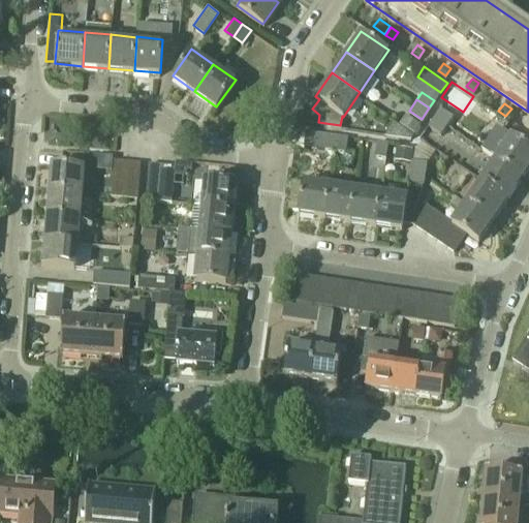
[(440,105),(431,118),(444,126),(453,114),(440,105)]
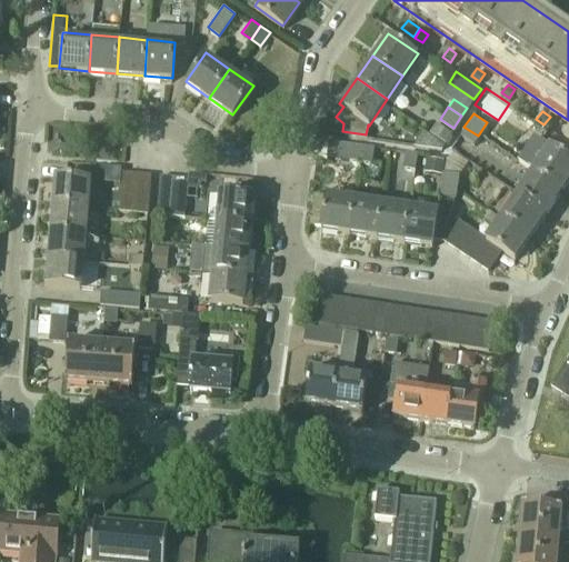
[(436,120),(429,130),(445,140),(451,131),(436,120)]
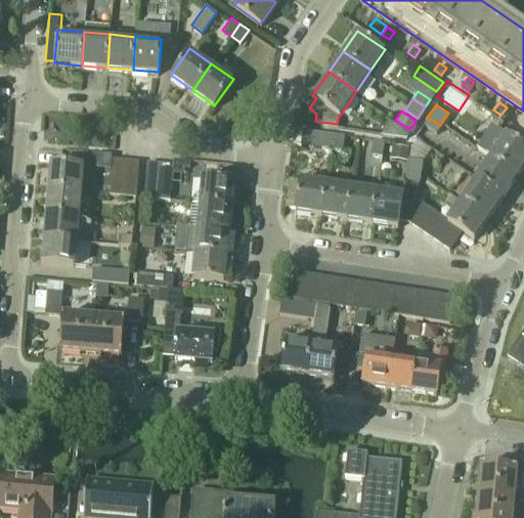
[(382,128),(381,131),(405,135),(409,129),(395,120),(390,116),(382,128)]
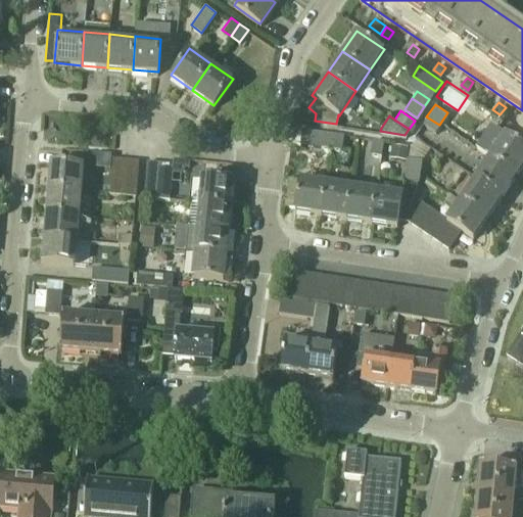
[(435,131),(439,125),(426,116),(423,122),(435,131)]
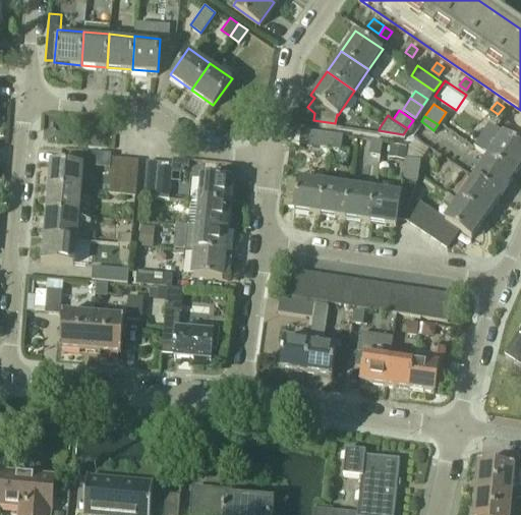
[(298,141),(328,146),(329,131),(300,127),(298,141)]
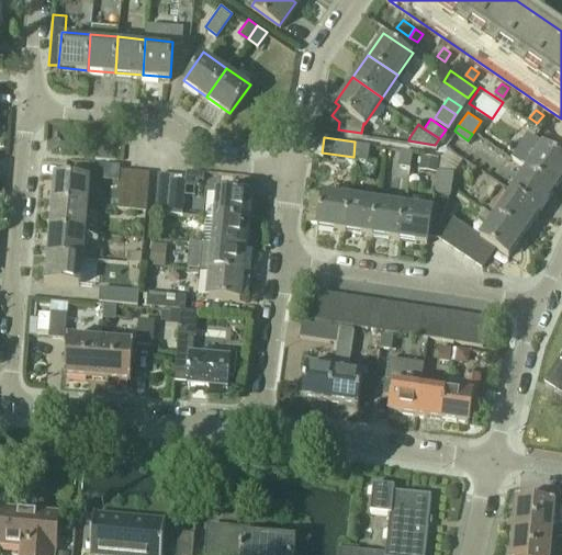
[(355,142),(353,157),(367,159),(369,144),(355,142)]
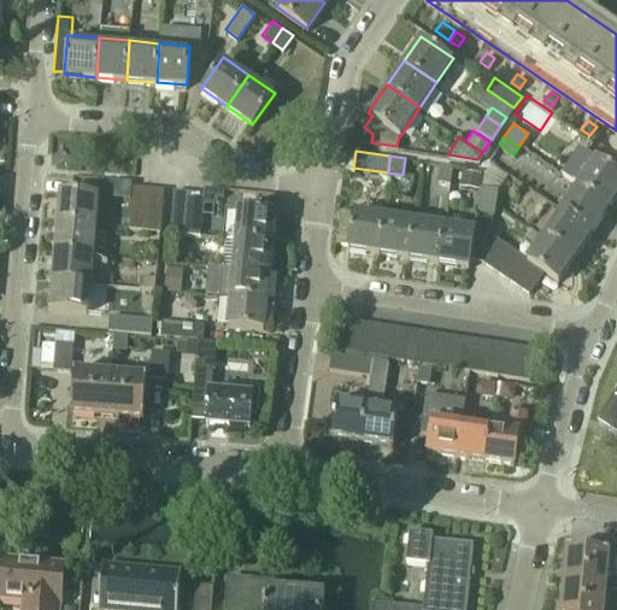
[(616,171),(594,157),(576,182),(610,203),(616,192),(616,171)]
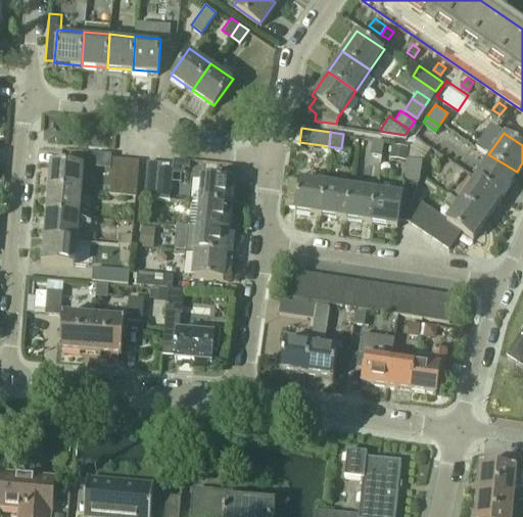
[(381,153),(383,139),(373,138),(371,152),(381,153)]
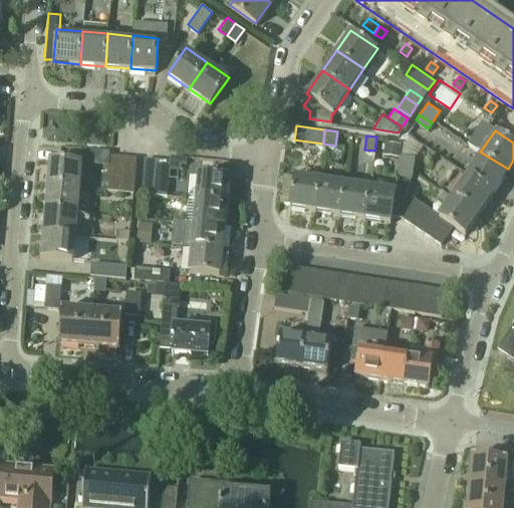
[(480,152),(466,173),(493,190),(508,169),(480,152)]
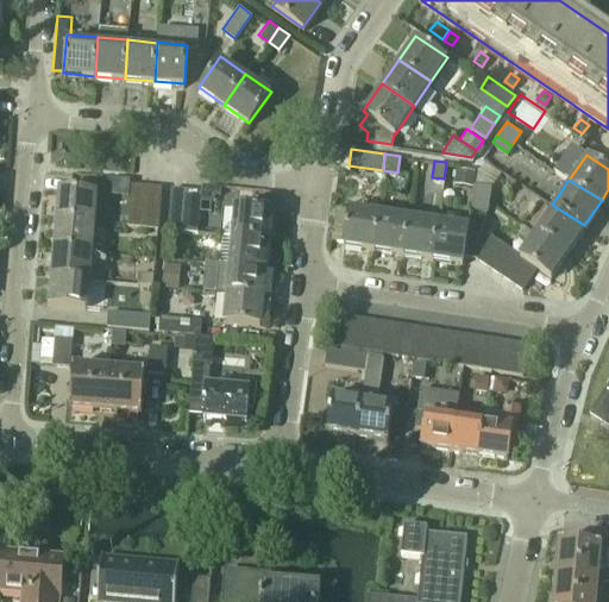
[(127,223),(143,224),(145,183),(130,181),(127,223)]
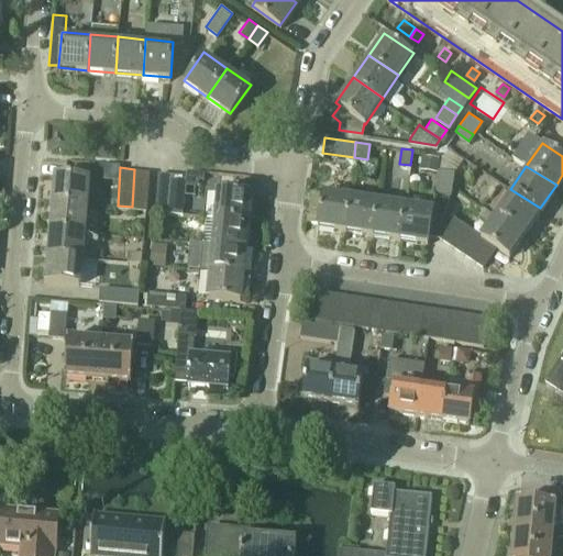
[(437,177),(452,187),(454,169),(438,167),(437,177)]
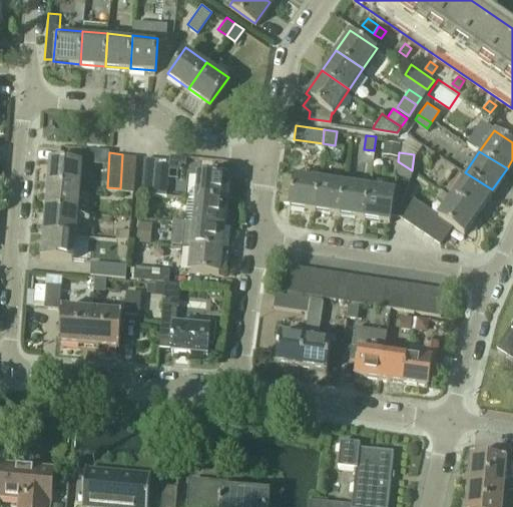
[(122,154),(120,188),(132,189),(135,155),(122,154)]
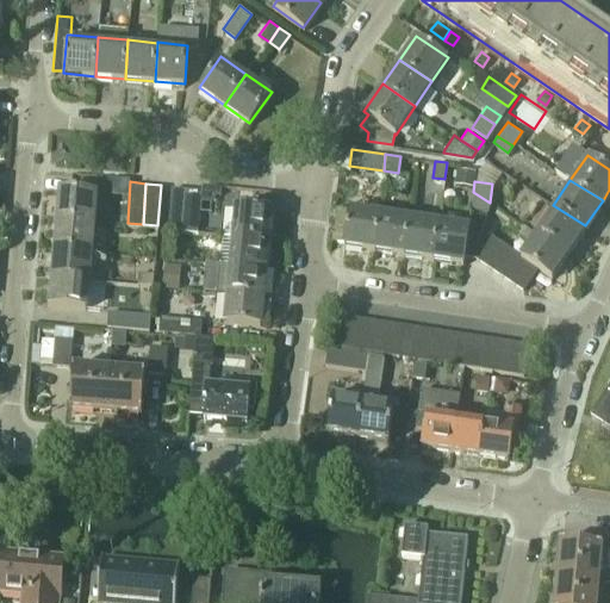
[(170,185),(167,227),(181,229),(182,216),(186,186),(170,185)]
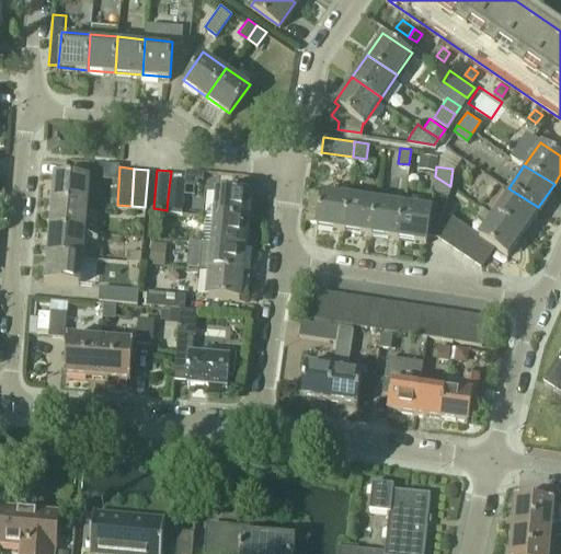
[(168,198),(167,210),(181,211),(185,173),(171,171),(168,198)]
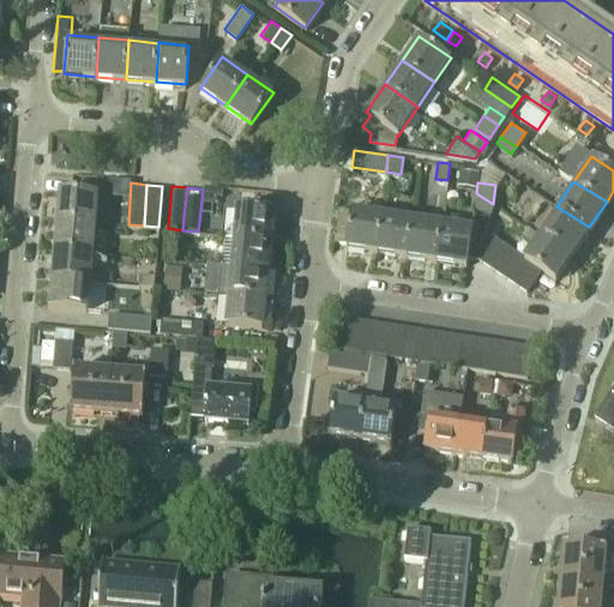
[(60,188),(58,218),(96,222),(98,192),(60,188)]
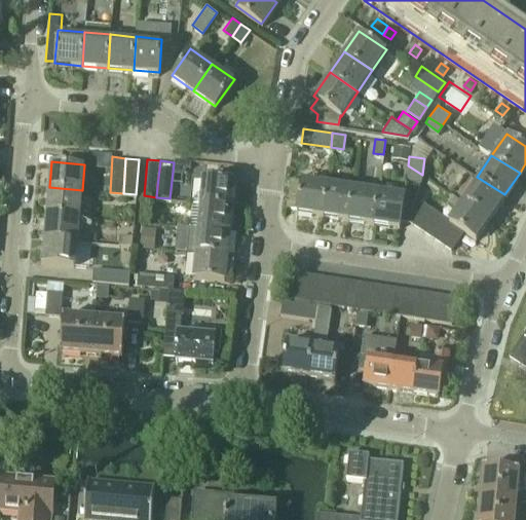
[(408,165),(406,179),(422,181),(422,175),(408,165)]
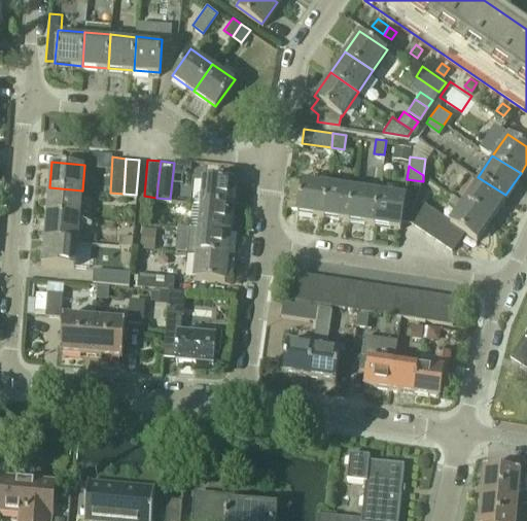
[(202,176),(200,202),(233,205),(235,179),(202,176)]
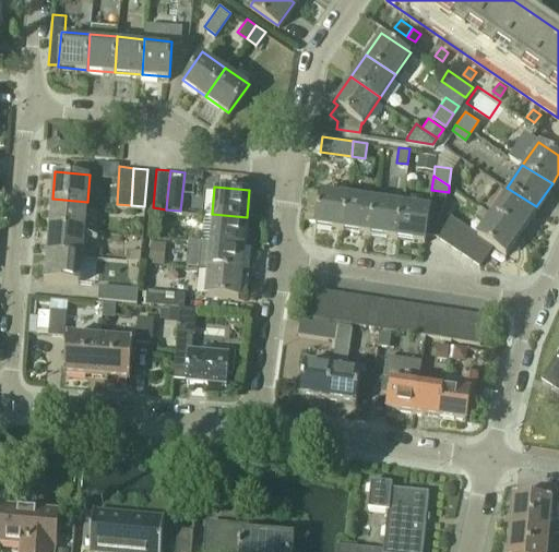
[(507,188),(491,211),(521,229),(536,206),(507,188)]
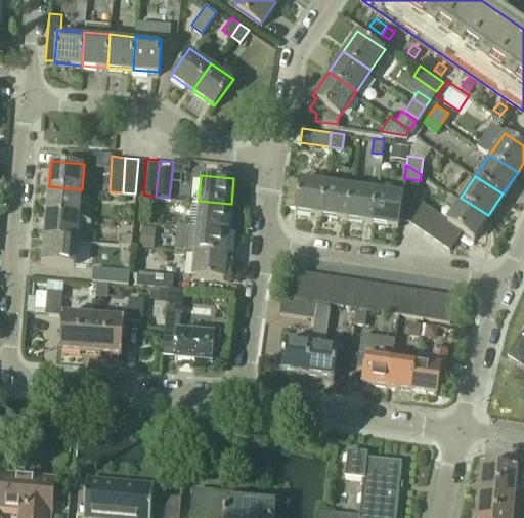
[(296,210),(318,213),(324,180),(300,177),(296,210)]
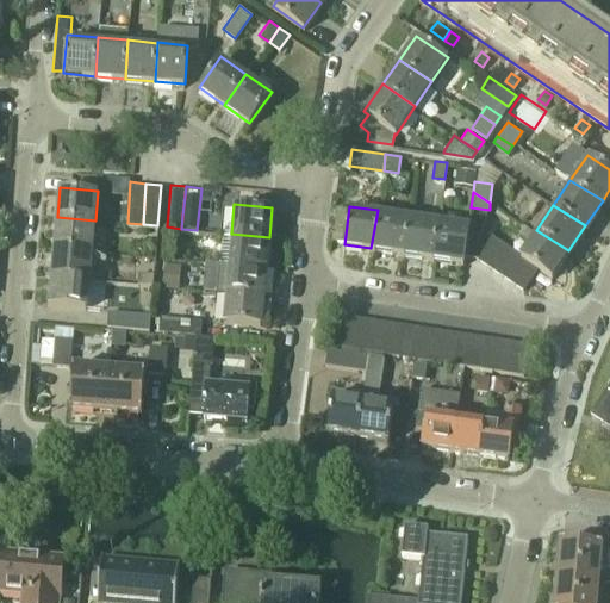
[(378,210),(371,248),(403,253),(409,215),(378,210)]
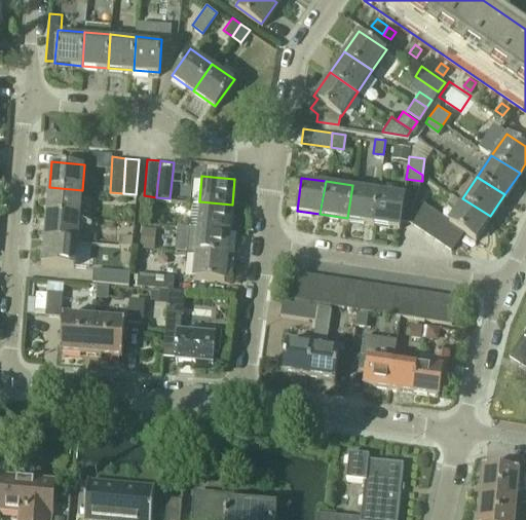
[(352,185),(347,218),(374,222),(378,189),(352,185)]
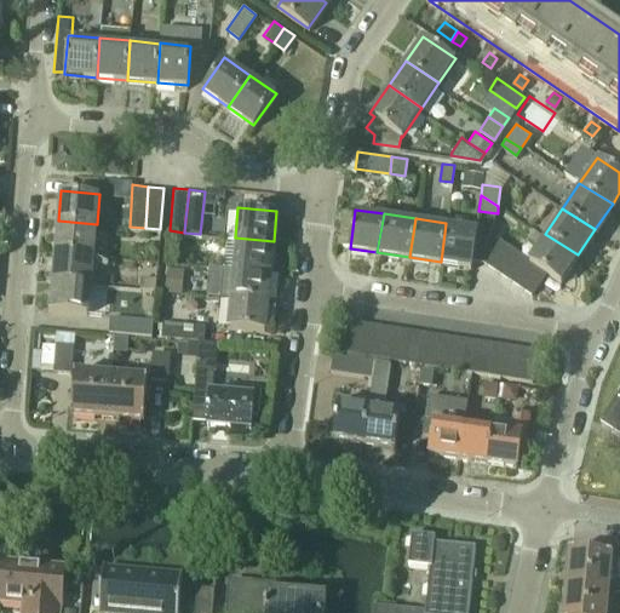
[(58,221),(56,251),(95,255),(97,224),(58,221)]
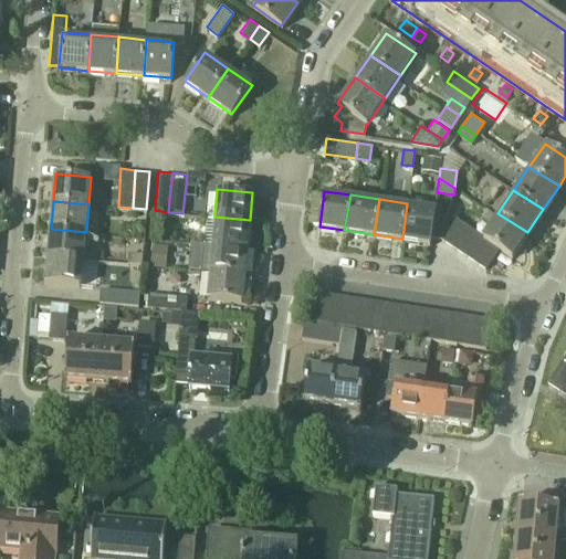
[(407,203),(402,239),(430,243),(436,208),(407,203)]
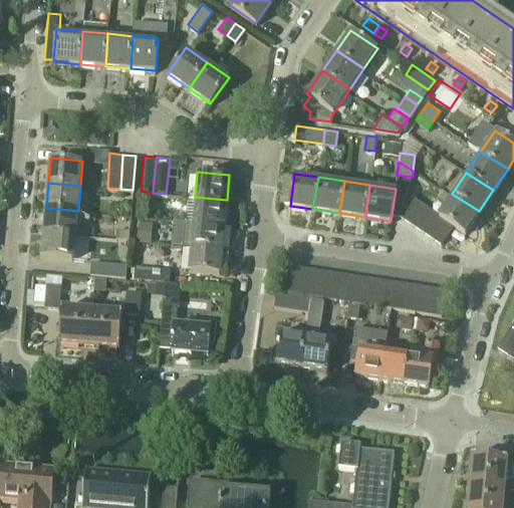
[(438,213),(453,224),(464,232),(479,211),(452,194),(438,213)]
